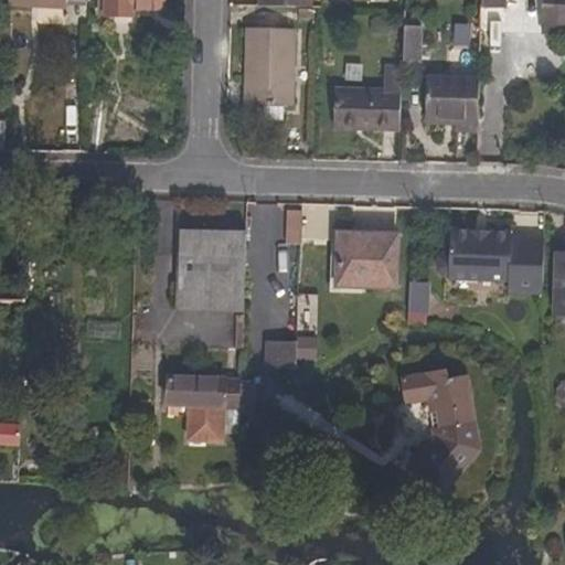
[(164,10),(164,0),(107,0),(107,16),(134,16),(134,9),(164,10)]
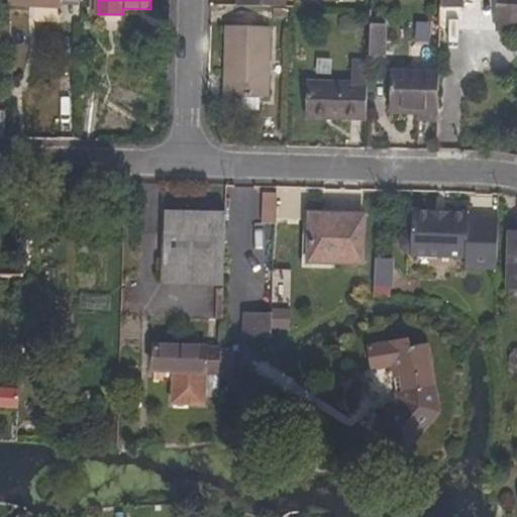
[(462,10),(462,0),(440,0),(440,9),(462,10)]
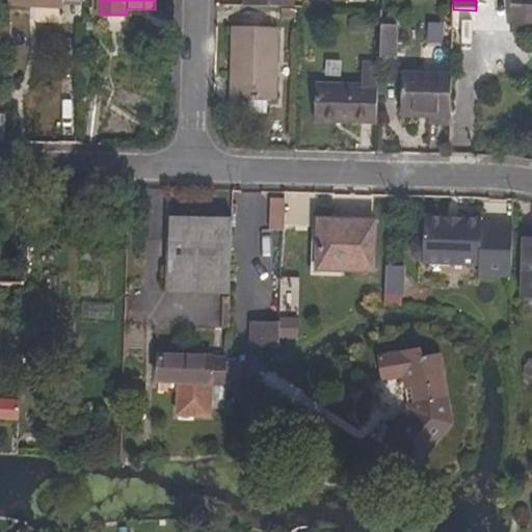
[(531,0),(512,0),(511,31),(525,32),(525,26),(531,26),(531,0)]
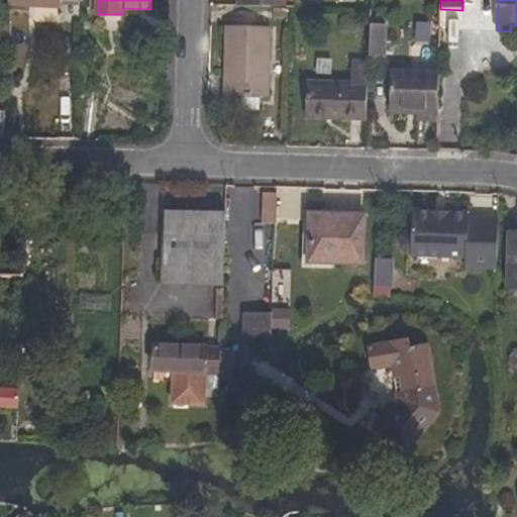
[(290,7),(274,7),(274,18),(290,18),(290,7)]
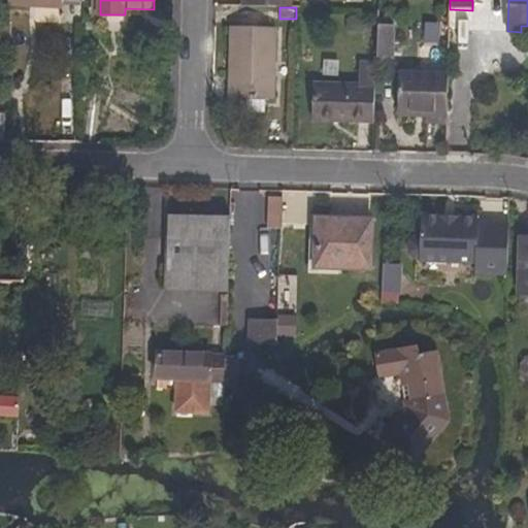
[(231,28),(229,99),(273,100),(275,29),(231,28)]
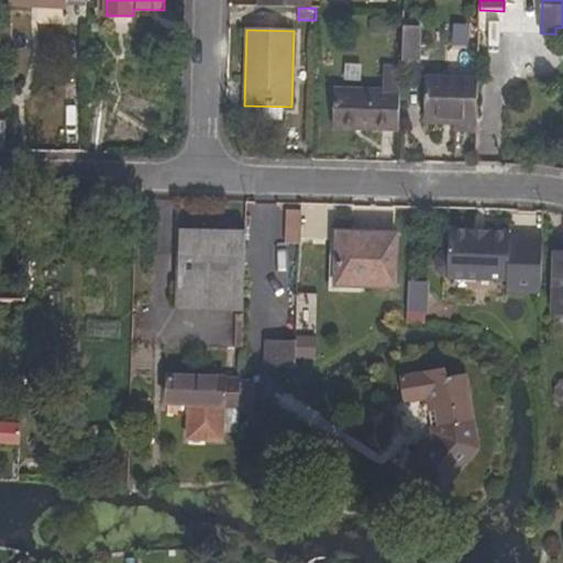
[(401,32),(400,67),(416,67),(417,32),(401,32)]
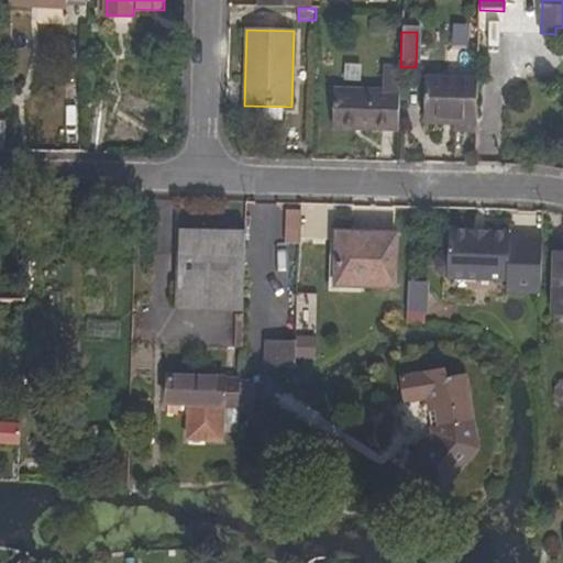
[(363,124),(362,130),(399,131),(400,75),(385,74),(385,89),(334,88),(332,123),(363,124)]
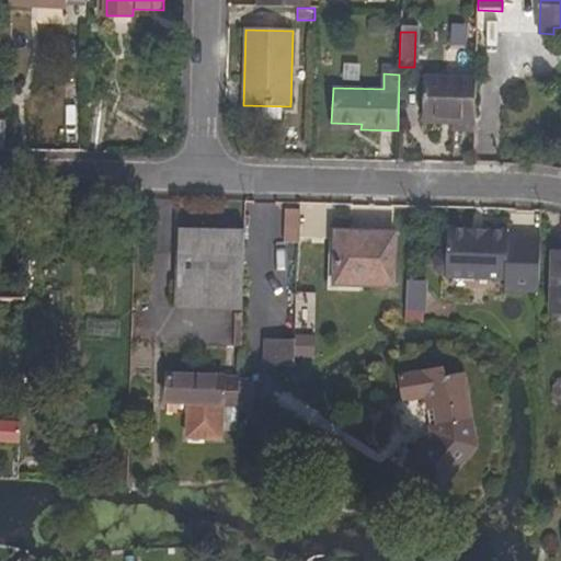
[(474,123),(476,82),(424,81),(423,122),(453,123),(474,123)]
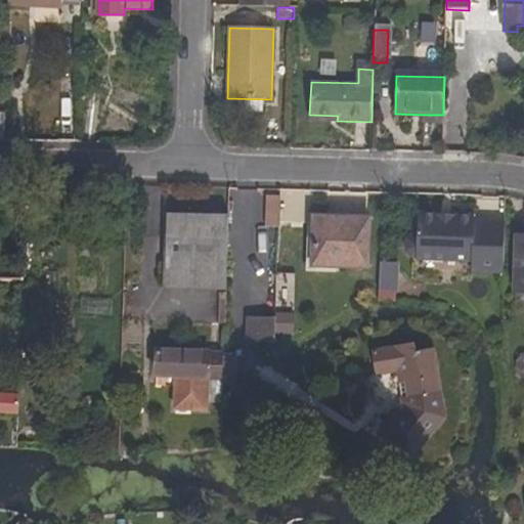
[(443,124),(443,115),(423,115),(423,124),(443,124)]
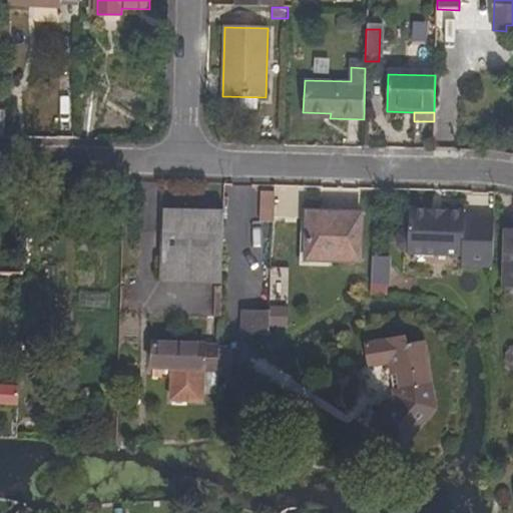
[(260,221),(274,222),(275,192),(261,192),(260,221)]
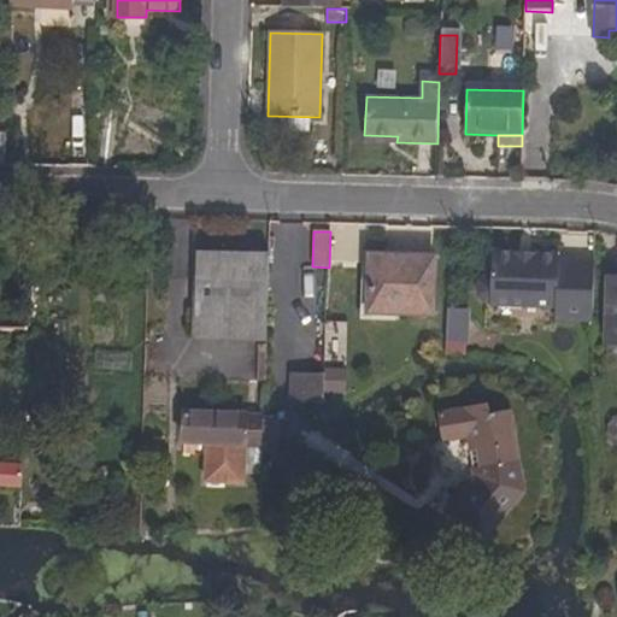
[(265,342),(269,253),(197,251),(194,340),(265,342)]
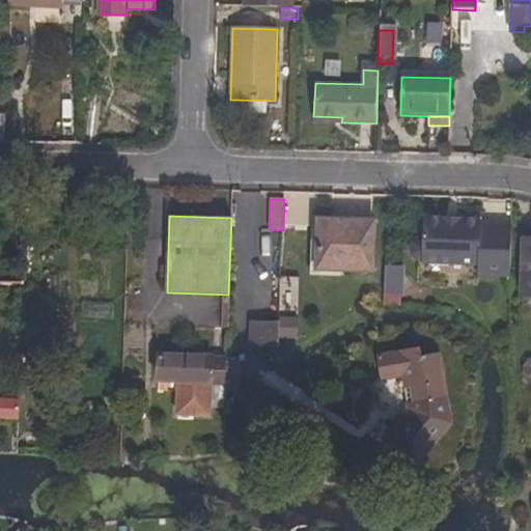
[(446,218),(422,217),(421,238),(416,238),(411,243),(411,255),(415,260),(420,261),(420,263),(477,267),(477,277),(510,278),(511,226),(480,225),(480,220),(455,219),(446,218)]
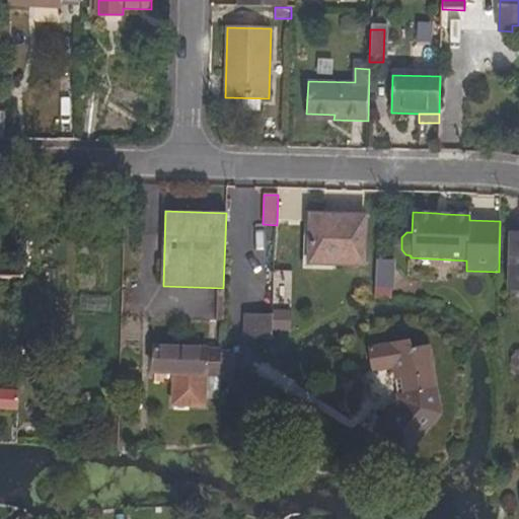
[(366,265),(368,216),(310,214),(308,264),(366,265)]
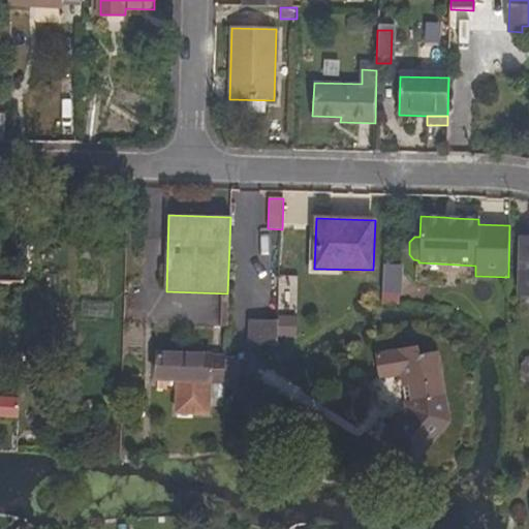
[(528,294),(528,239),(522,239),(520,296),(528,294)]
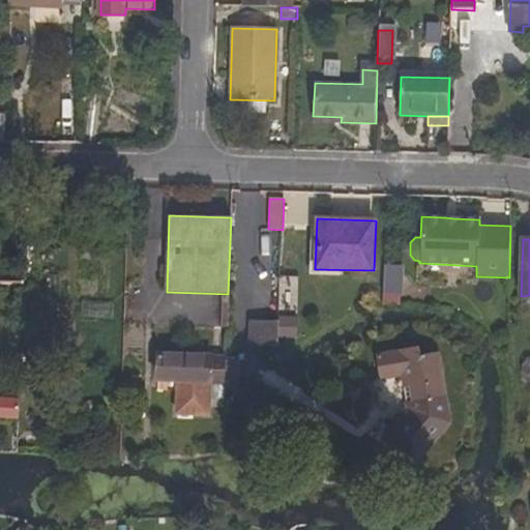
[(384,272),(383,295),(401,295),(402,273),(384,272)]
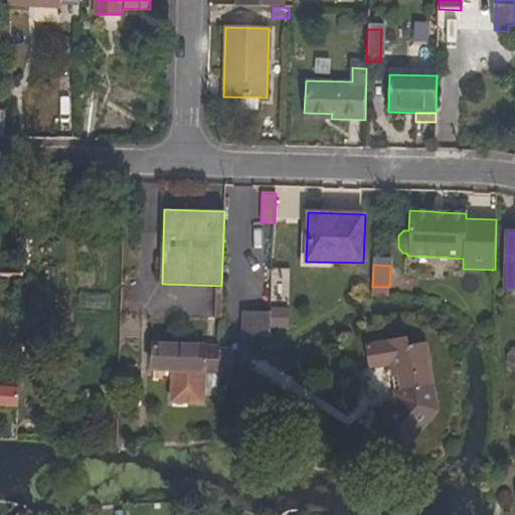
[(288,301),(290,269),(274,269),(273,300),(288,301)]
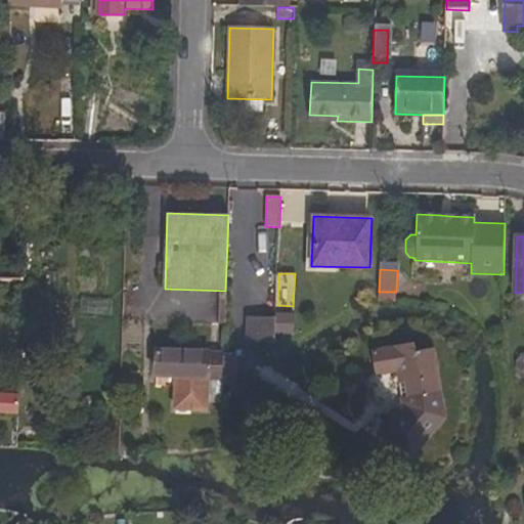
[(81,312),(112,314),(113,299),(82,297),(81,312)]
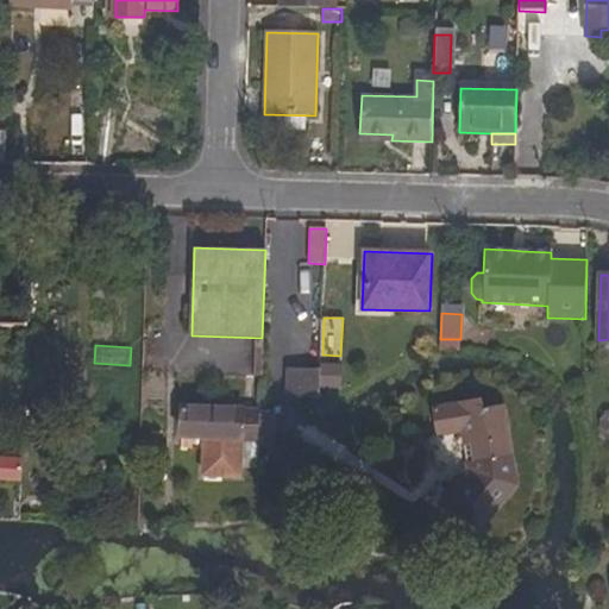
[(321,370),(290,369),(289,395),(321,395),(321,370)]
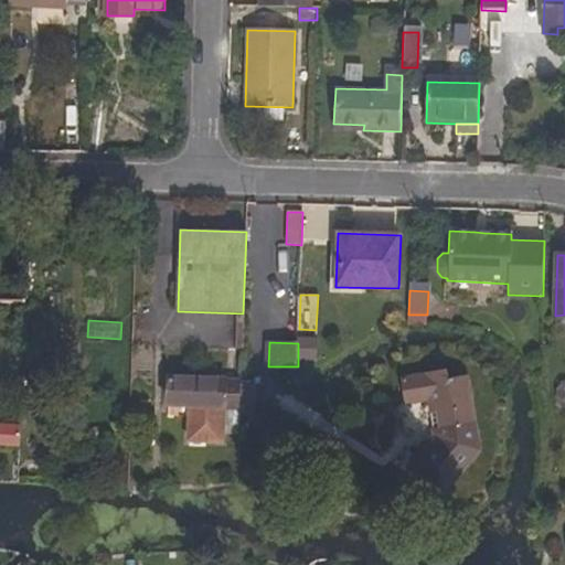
[(441,370),(400,379),(404,403),(426,398),(432,428),(434,436),(407,468),(439,493),(458,470),(452,466),(465,450),(464,444),(470,441),(466,422),(464,406),(468,405),(464,387),(459,387),(457,375),(444,377),(441,370)]
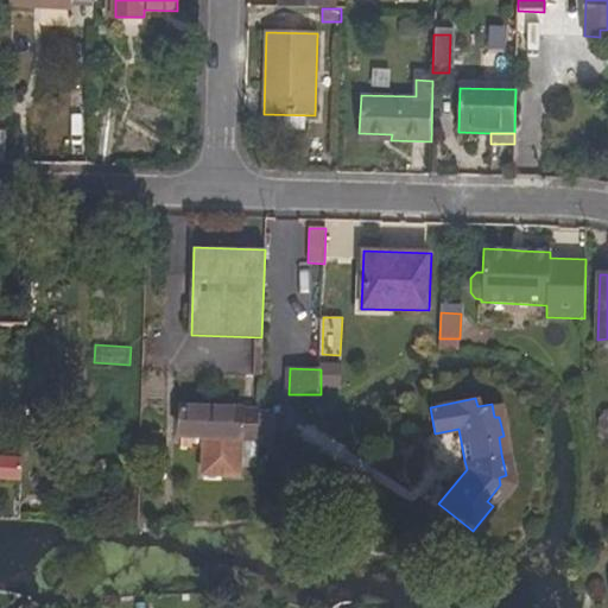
[(242,475),(244,448),(259,448),(260,410),(183,406),(182,438),(203,439),(202,474),(242,475)]
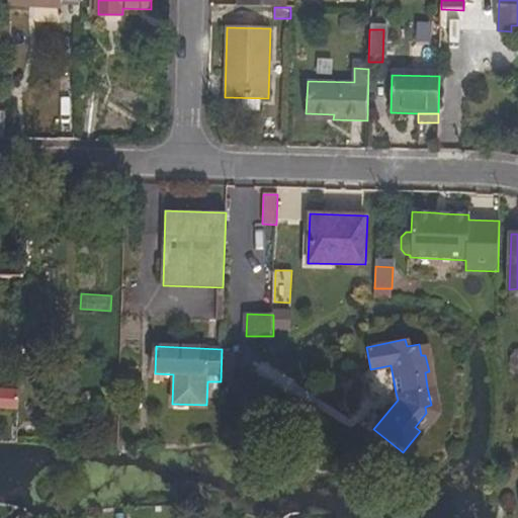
[(222,349),(221,381),(231,381),(232,349),(222,349)]
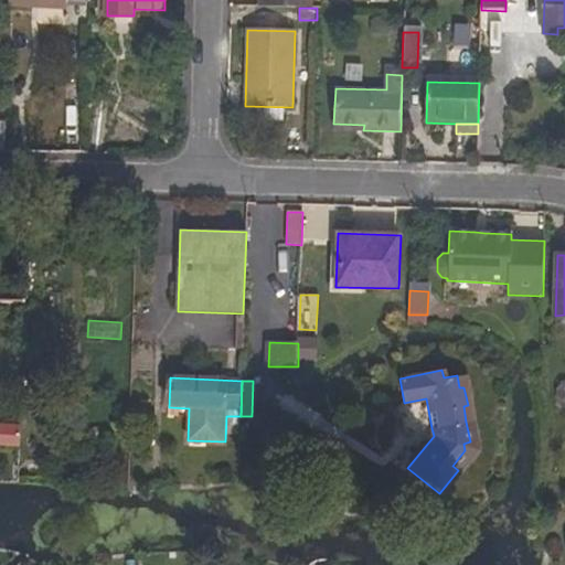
[(472,452),(470,441),(464,444),(465,450),(452,466),(458,470),(472,452)]
